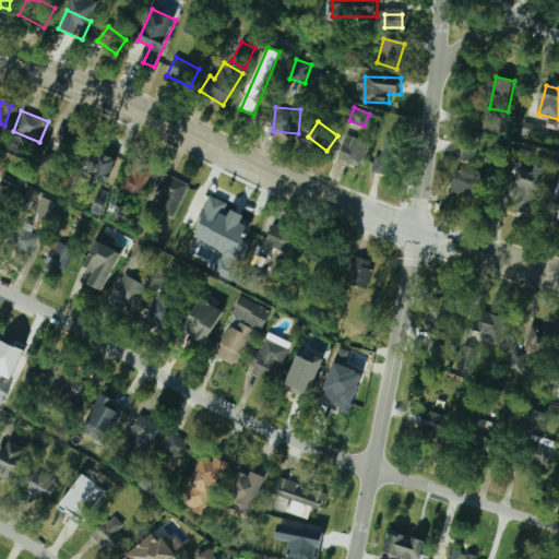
[(72,165),(88,140),(62,123),(46,149),(72,165)]
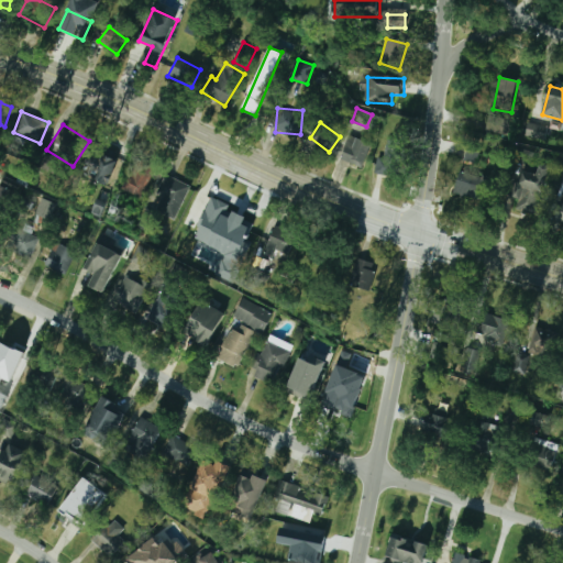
[(341,152),(356,159),(364,146),(348,138),(341,152)]
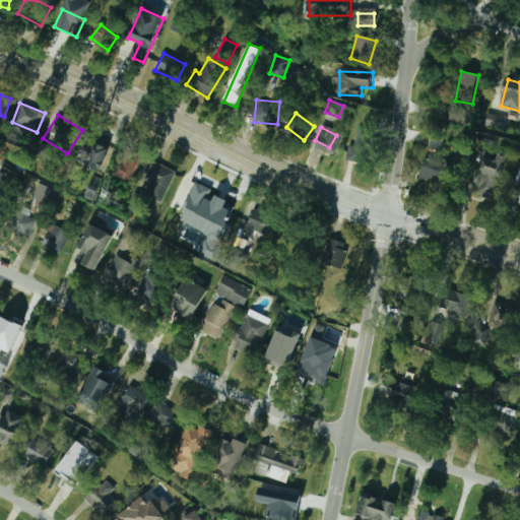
[(99,166),(109,140),(90,133),(80,157),(99,166)]
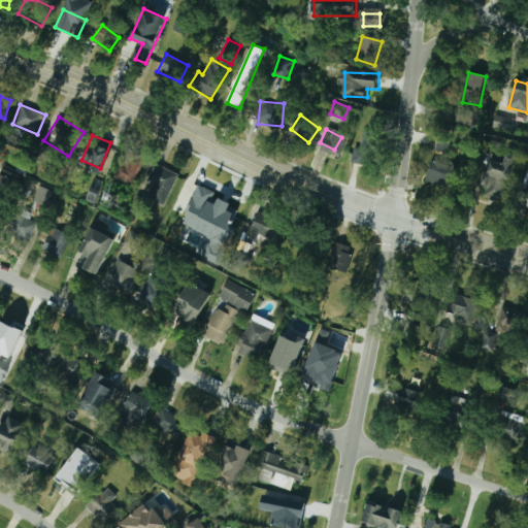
[(372,167),(378,146),(359,140),(353,161),(372,167)]
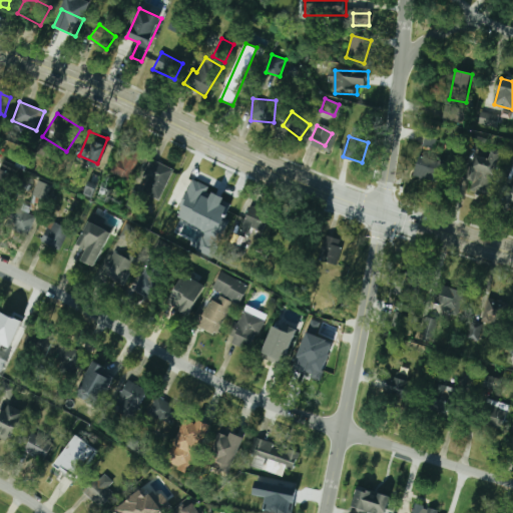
[(412,174),(436,182),(449,144),(425,136),(412,174)]
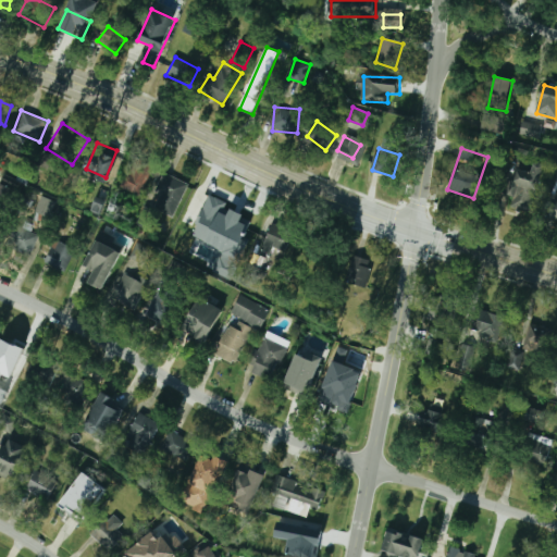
[(120,184),(137,195),(153,168),(135,157),(120,184)]
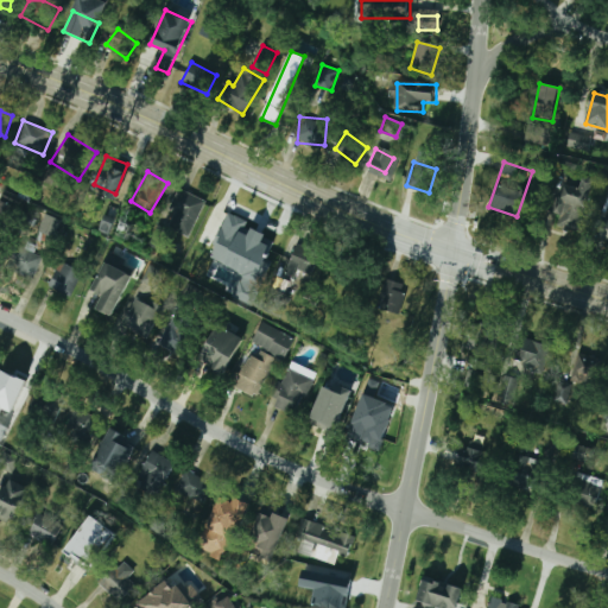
[(558,229),(586,228),(583,187),(556,189),(558,229)]
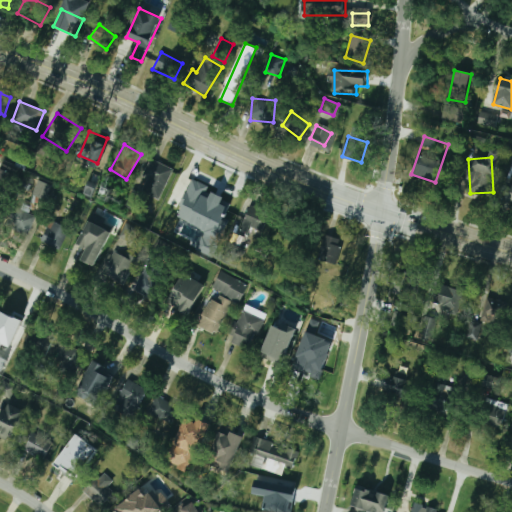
[(172,169),(149,158),(136,184),(158,196),(172,169)]
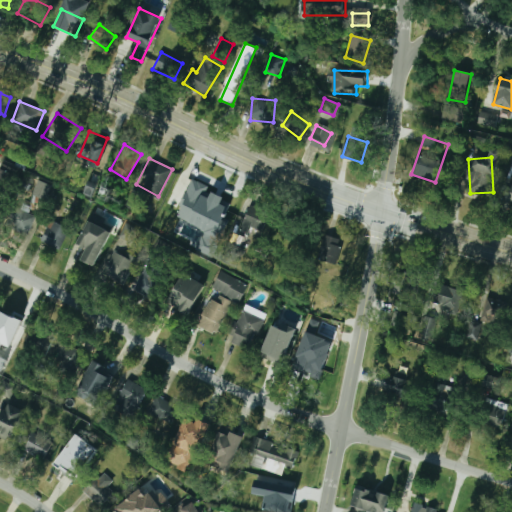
[(0,205),(13,174),(1,168),(0,170),(0,205)]
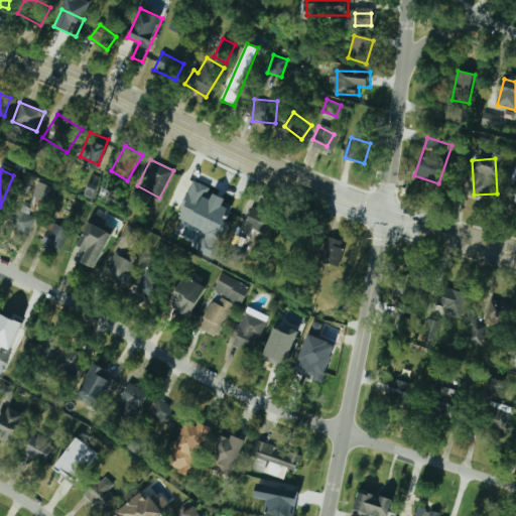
[(507,202),(515,204),(515,173),(514,173),(507,202)]
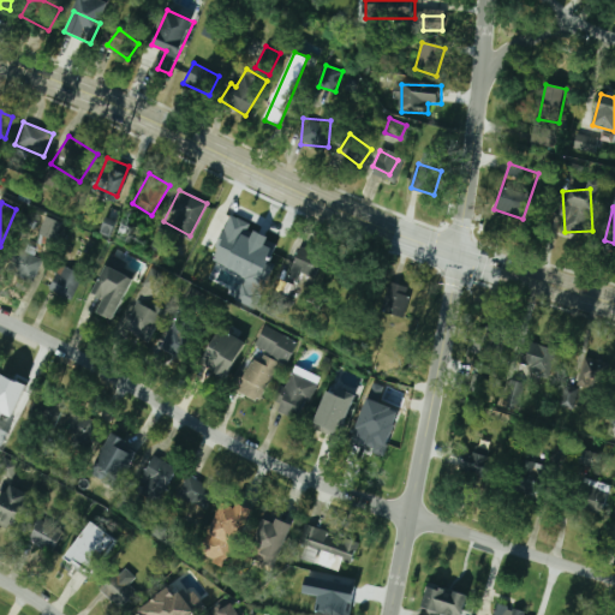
[(245,221),(222,210),(210,234),(233,246),(245,221)]
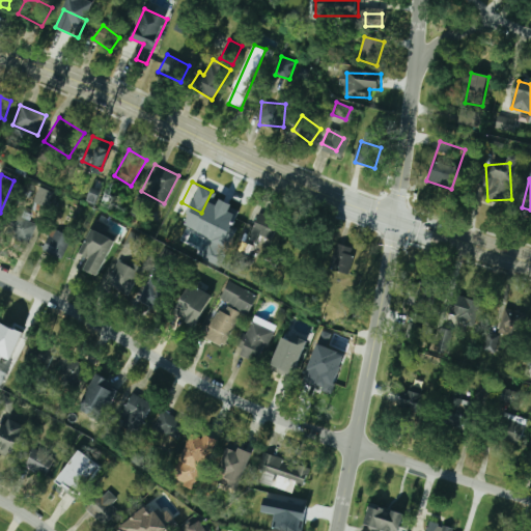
[(32,202),(48,210),(55,194),(39,187),(32,202)]
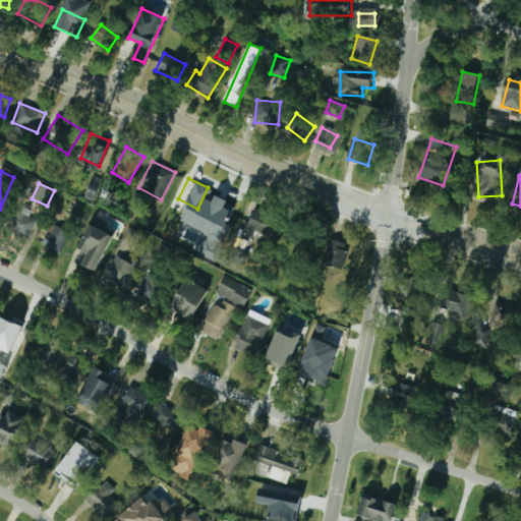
[(238,201),(219,193),(208,219),(228,227),(238,201)]
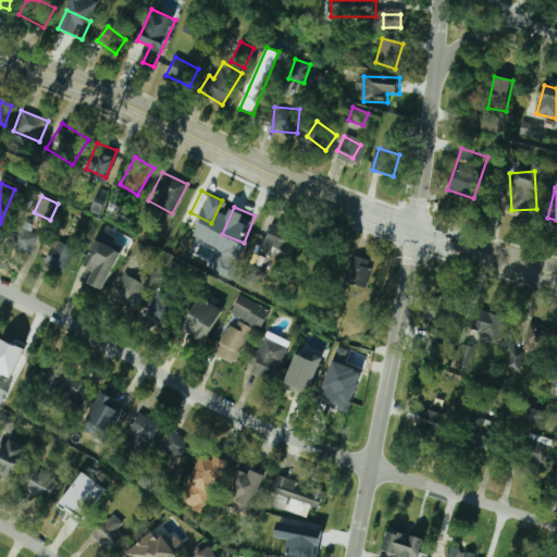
[(29,256),(38,236),(13,224),(3,244),(29,256)]
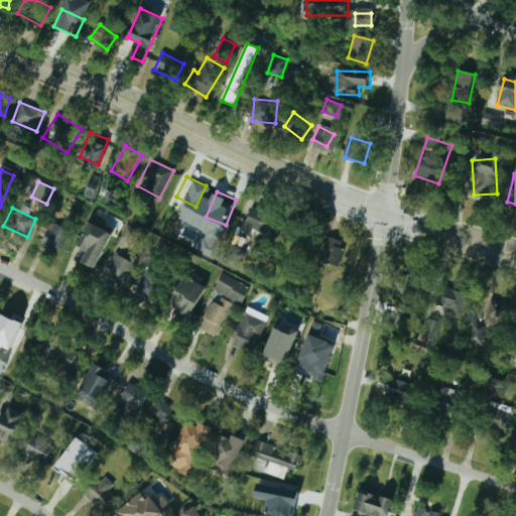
[(273,222),(259,208),(242,224),(256,239),(273,222)]
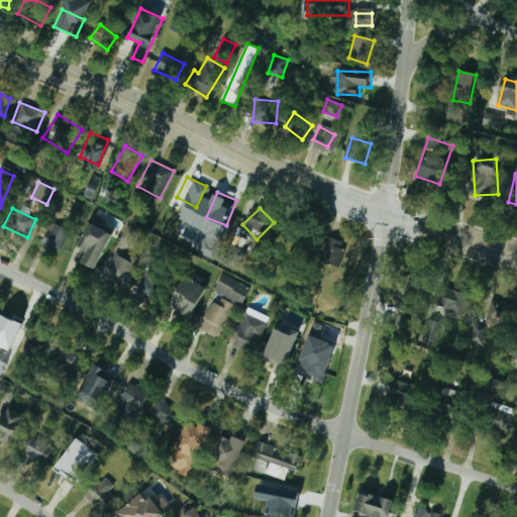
[(114,232),(91,220),(78,246),(88,251),(83,262),(96,269),(114,232)]
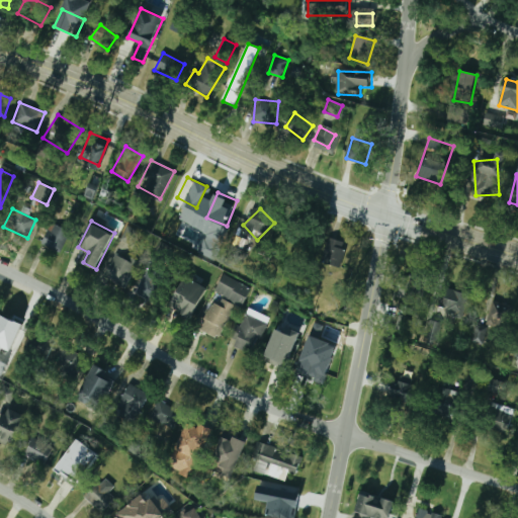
[(70,231),(51,223),(40,244),(60,253),(70,231)]
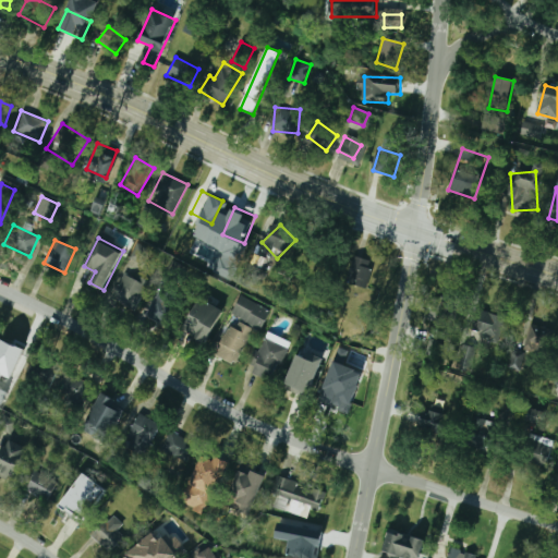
[(324,255),(306,242),(292,259),(310,273),(324,255)]
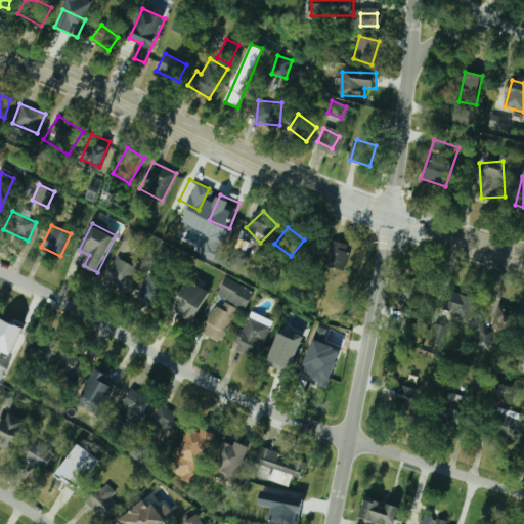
[(122,243),(135,249),(142,235),(130,228),(122,243)]
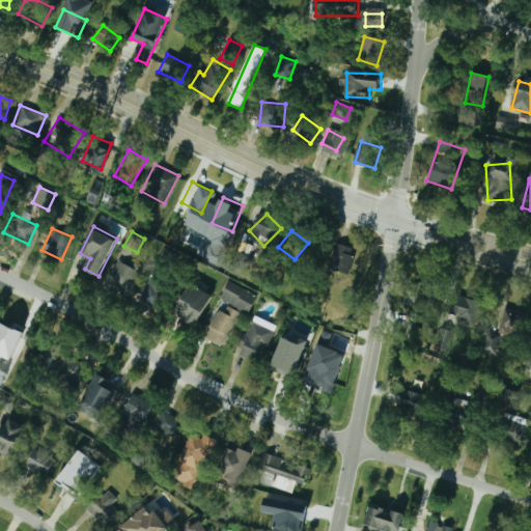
[(357,250),(339,243),(328,267),(345,275),(357,250)]
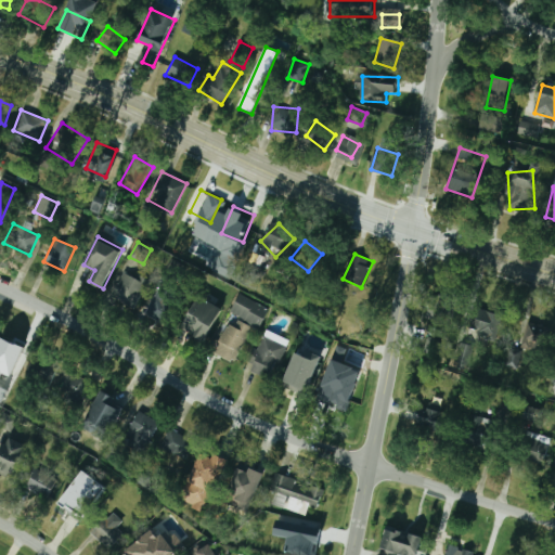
[(147,281),(123,270),(112,297),(136,307),(147,281)]
